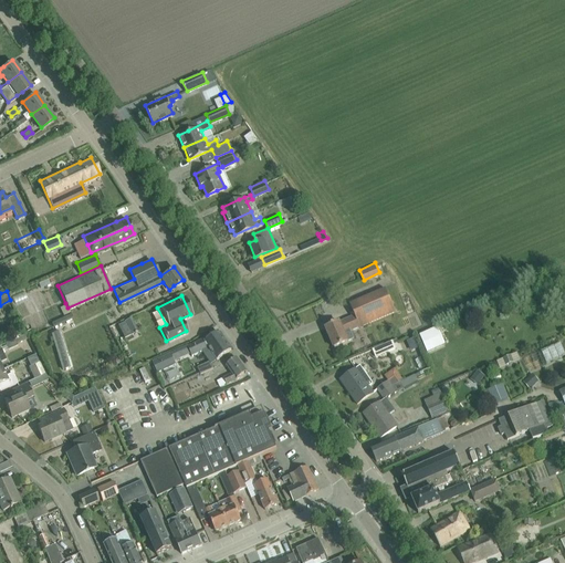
[(358,324),(395,310),(389,298),(362,310),(357,299),(348,302),(355,316),(339,323),(337,319),(324,324),(333,345),(346,340),(352,337),(347,329),(358,324)]
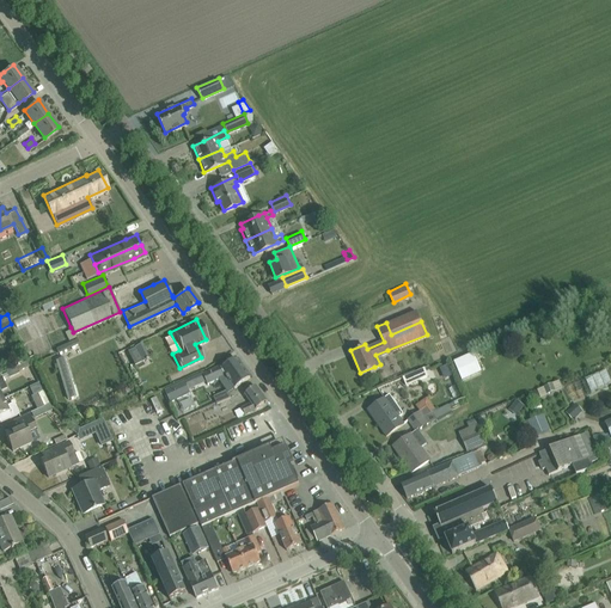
[(73,332),(71,327),(65,330),(68,338),(74,336),(73,332)]
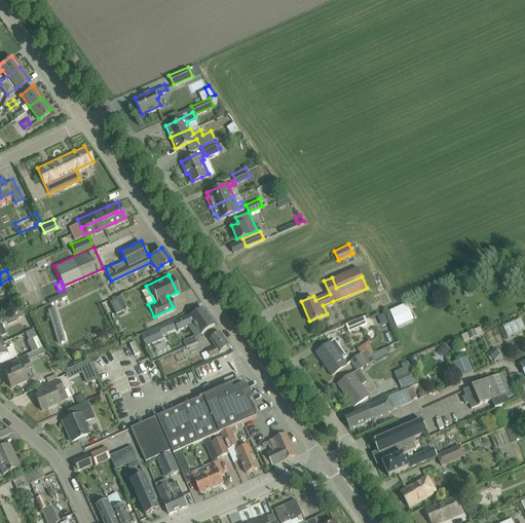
[(66,297),(64,292),(52,297),(55,302),(66,297)]
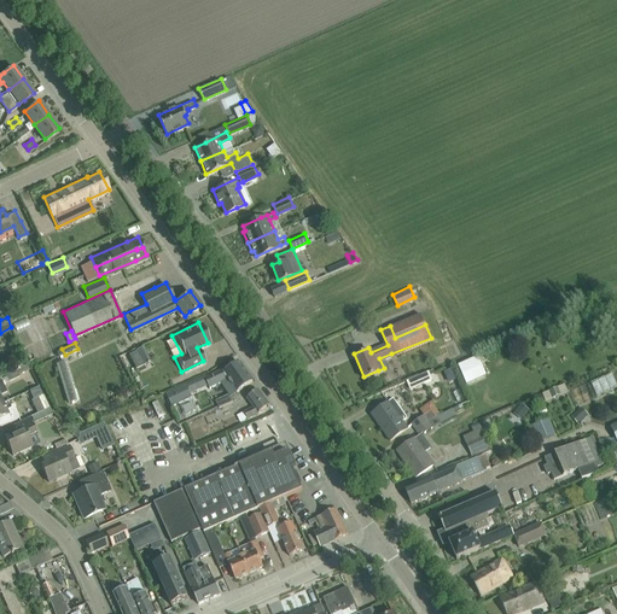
[(149,361),(143,349),(135,352),(140,363),(149,361)]
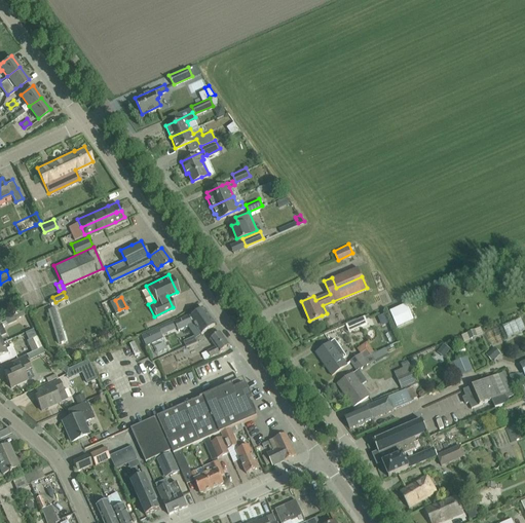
[(64,340),(54,306),(47,308),(57,342),(64,340)]
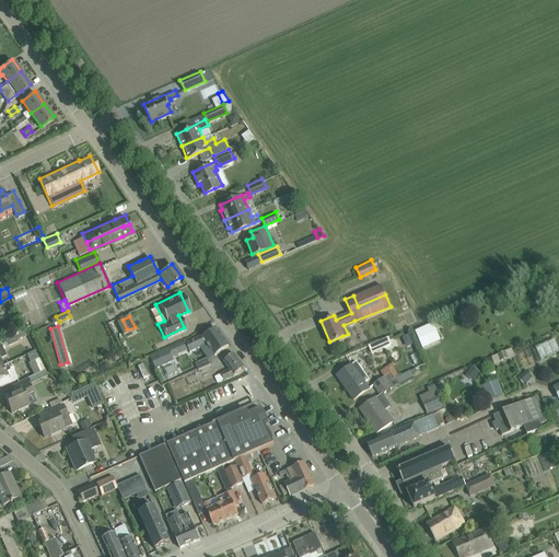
[(189,349),(198,345),(206,356),(194,361),(197,368),(210,361),(208,358),(213,354),(219,350),(228,344),(216,326),(200,336),(199,333),(189,338),(185,340),(173,345),(151,356),(155,366),(174,358),(177,355),(176,352),(187,347),(189,349)]
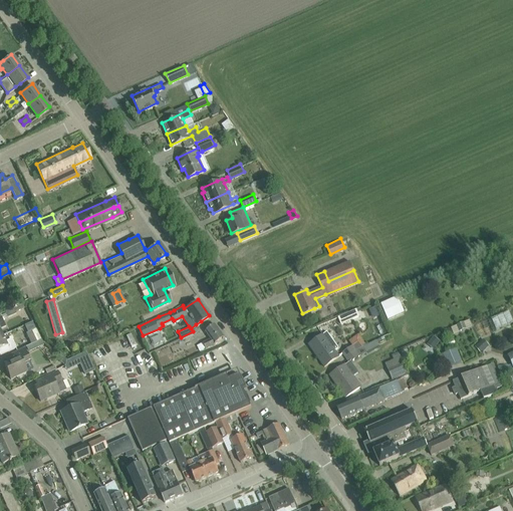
[(26,307),(23,301),(4,310),(7,315),(26,307)]
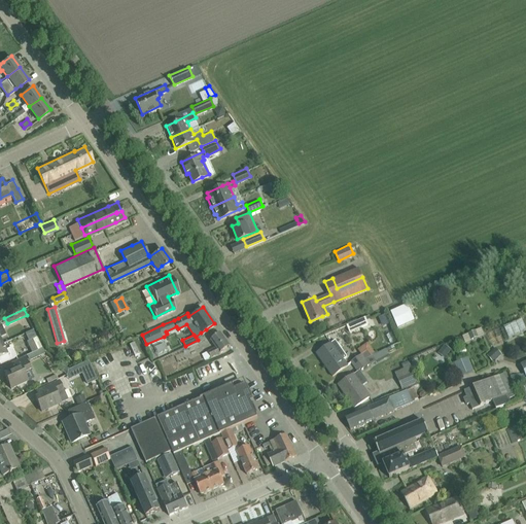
[(385,313),(379,316),(382,324),(389,321),(385,313)]
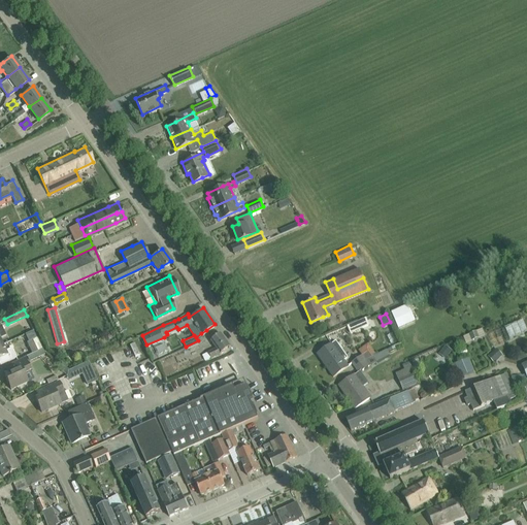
[(368,323),(365,316),(347,324),(350,331),(368,323)]
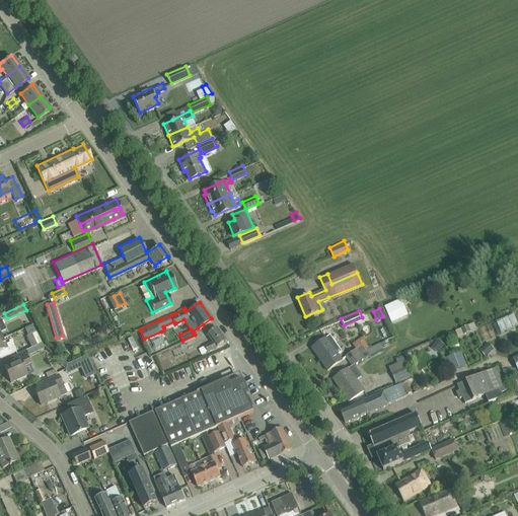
[(472,320),(454,328),(457,335),(475,326),(472,320)]
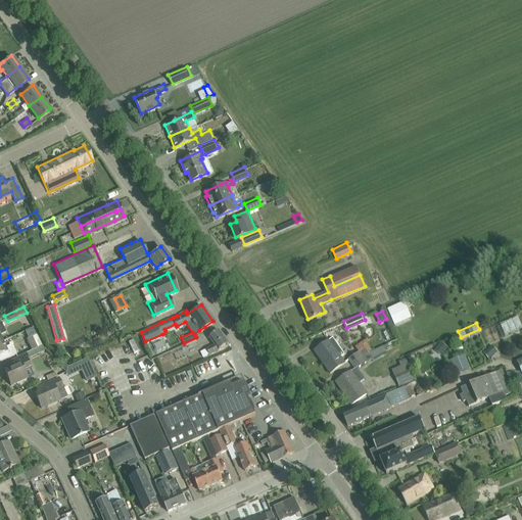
[(228,341),(218,328),(209,334),(208,335),(214,342),(205,345),(208,352),(220,347),(228,341)]
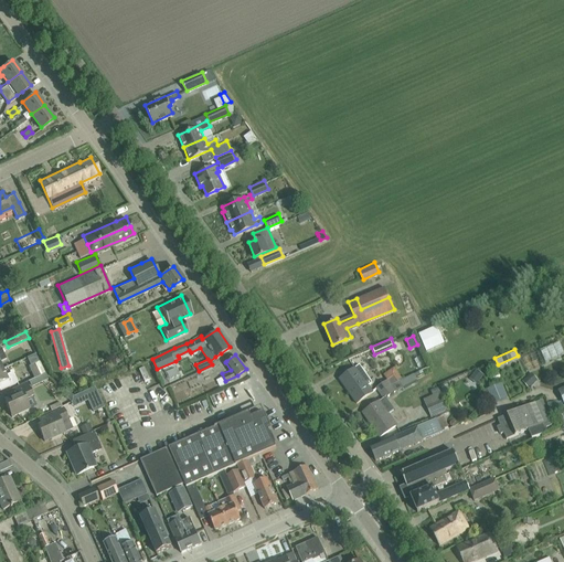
[(28,364),(33,377),(44,371),(39,359),(28,364)]
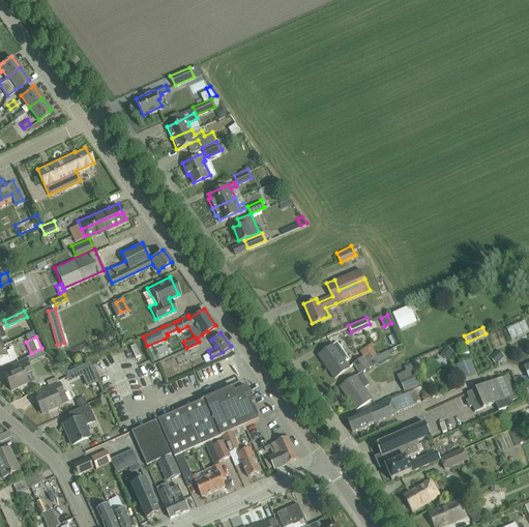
[(349,366),(345,359),(348,357),(336,340),(318,353),(333,376),(349,366)]
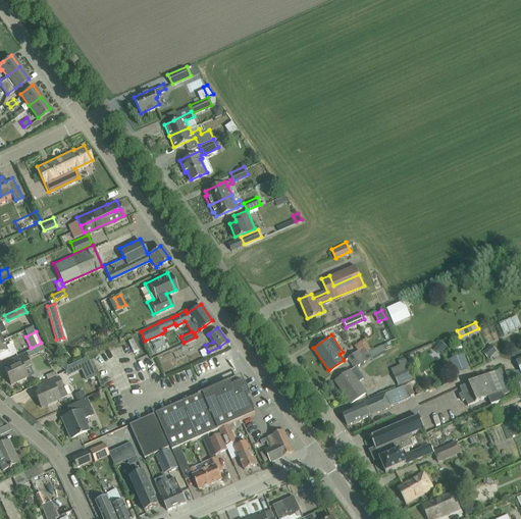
[(2,338),(0,339),(0,352),(6,349),(9,354),(15,351),(10,342),(4,344),(2,338)]
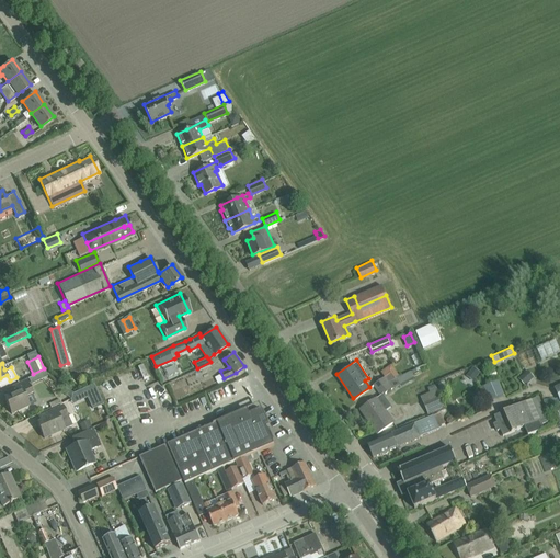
[(472,363),(465,373),(472,378),(479,368),(472,363)]
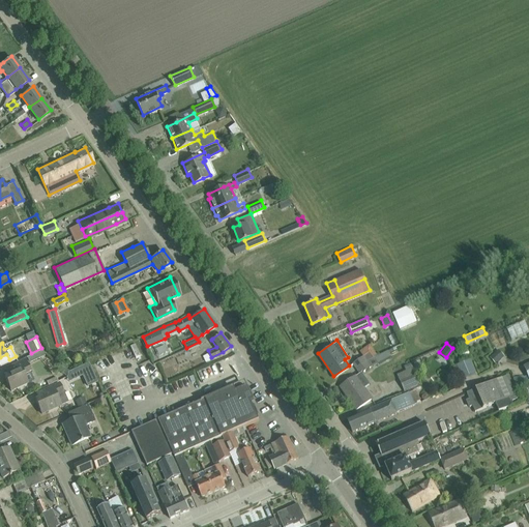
[(497,346),(489,354),(495,360),(503,353),(497,346)]
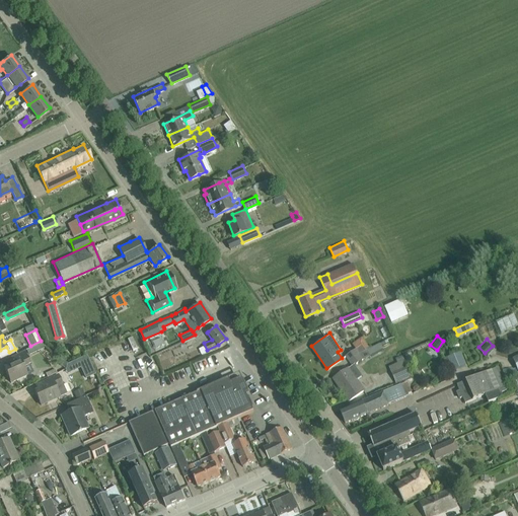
[(43,346),(41,341),(30,346),(32,351),(43,346)]
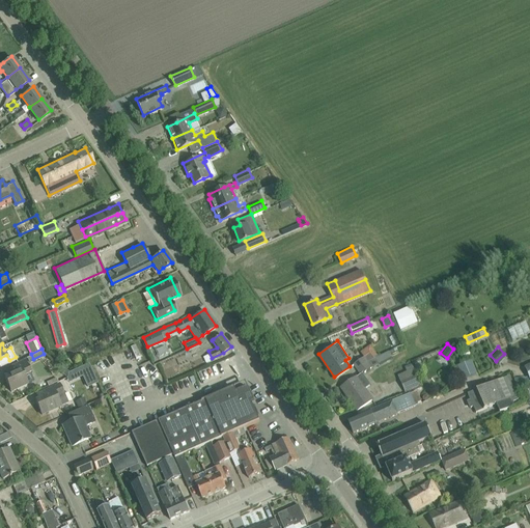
[(363,386),(369,382),(362,371),(370,365),(391,355),(388,349),(378,354),(377,354),(372,356),(356,367),(360,372),(356,376),(355,374),(340,385),(340,386),(357,409),(365,403),(371,397),(363,386)]
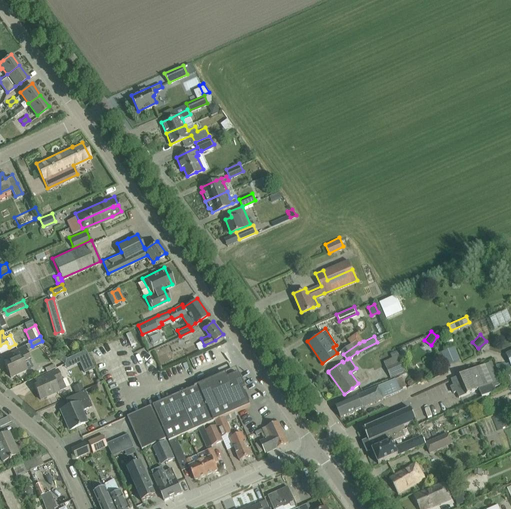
[(201,338),(195,341),(198,347),(204,345),(201,338)]
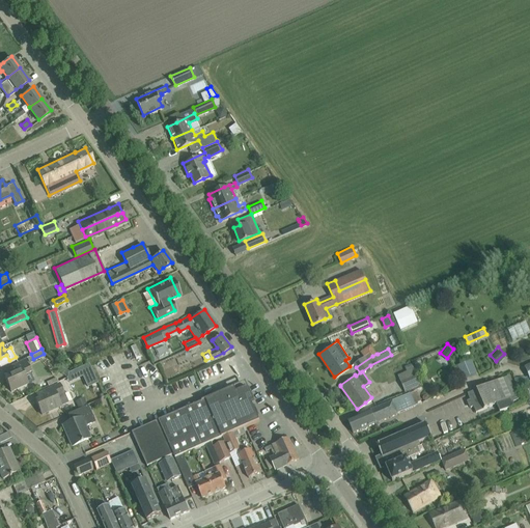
[(356,367),(372,356),(368,351),(353,362),(356,367)]
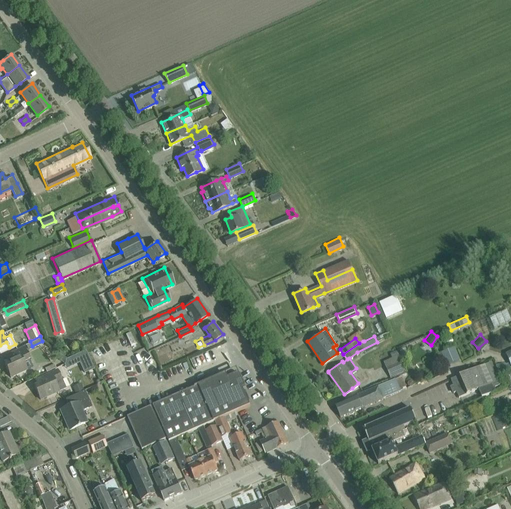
[(404,344),(398,346),(402,356),(408,353),(404,344)]
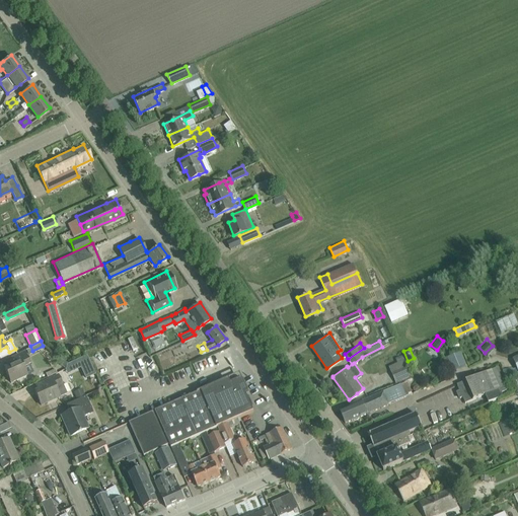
[(32,370),(23,350),(13,355),(4,359),(7,365),(3,366),(10,380),(19,376),(32,370)]
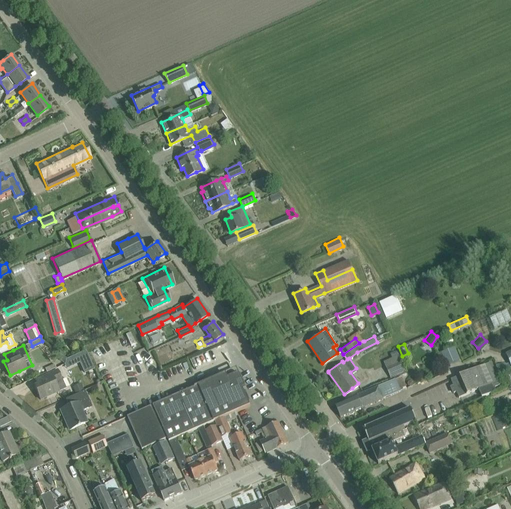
[(454,345),(439,350),(445,364),(459,358),(454,345)]
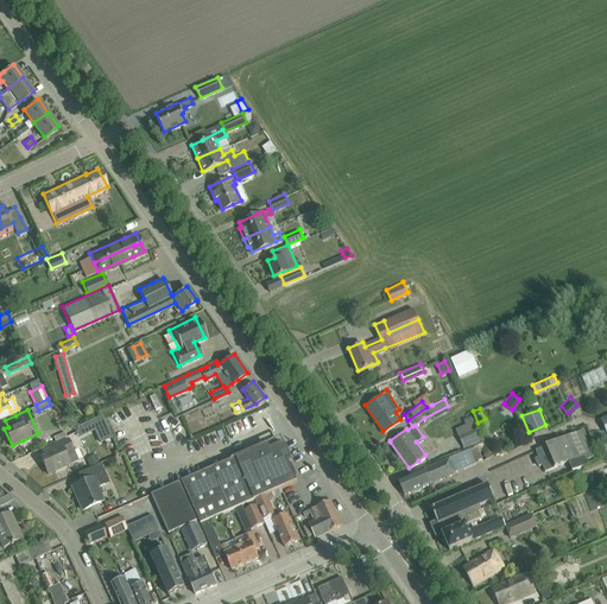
[(106,421),(95,427),(101,440),(112,434),(106,421)]
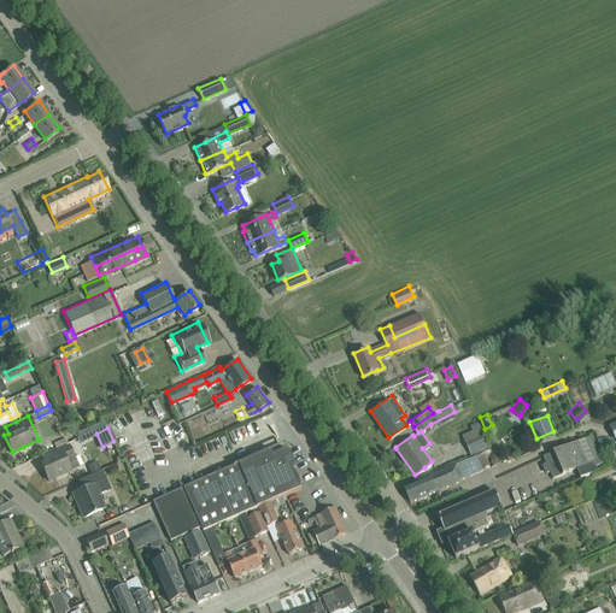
[(488,444),(482,431),(464,438),(470,452),(488,444)]
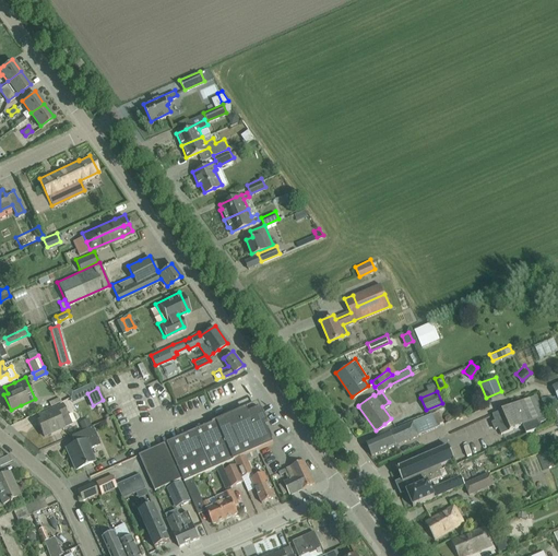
[(534,393),(501,407),(491,412),(494,418),(491,420),(495,427),(497,426),(500,432),(521,423),(525,432),(541,425),(539,421),(545,418),(534,393)]
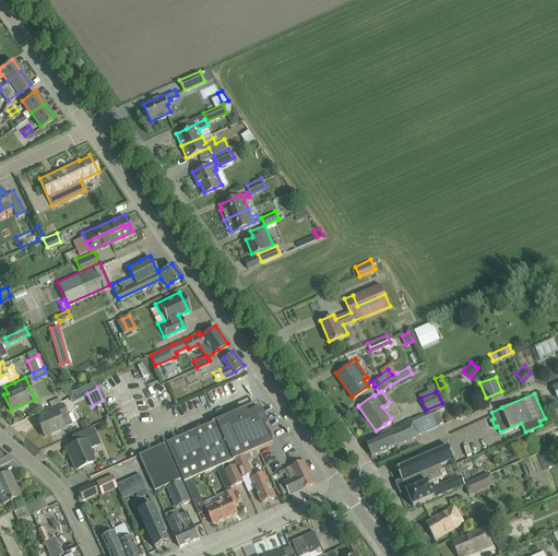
[(58,395),(48,400),(50,404),(60,400),(58,395)]
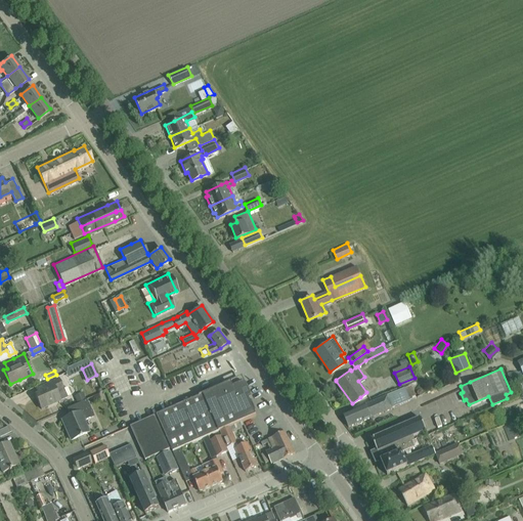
[(66,395),(61,386),(57,376),(46,381),(48,387),(34,393),(40,406),(49,402),(66,395)]
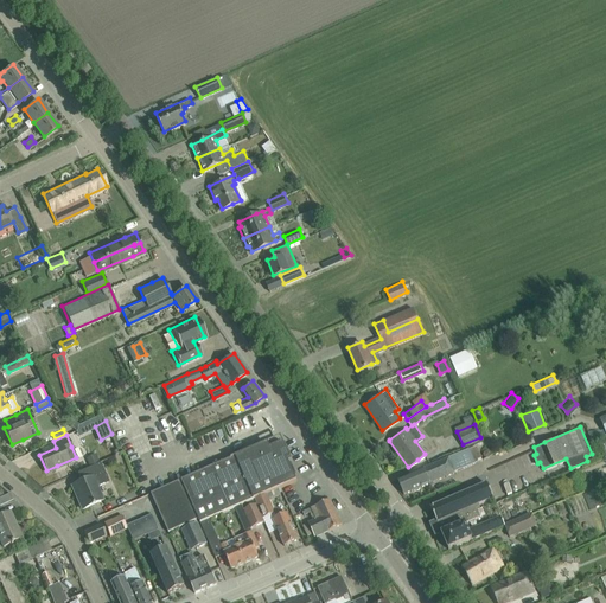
[(230,456),(180,478),(198,518),(199,521),(209,517),(222,511),(229,508),(235,505),(241,502),(254,496),(266,492),(295,479),(287,460),(291,459),(287,453),(281,440),(275,443),(275,442),(269,446),(267,441),(265,442),(235,455),(235,454),(230,456)]
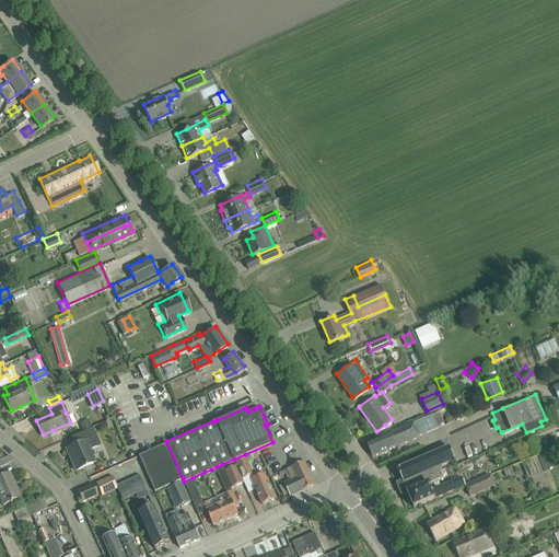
[(418,433),(437,426),(431,413),(365,441),(372,454),(381,451),(383,451),(385,450),(386,448),(419,434),(418,433)]
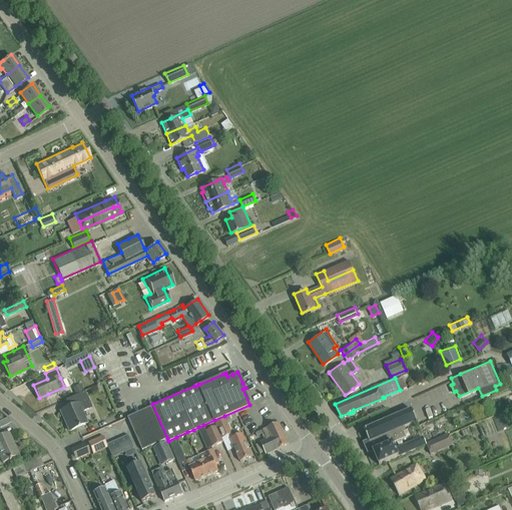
[(81,382),(71,386),(75,393),(84,389),(81,382)]
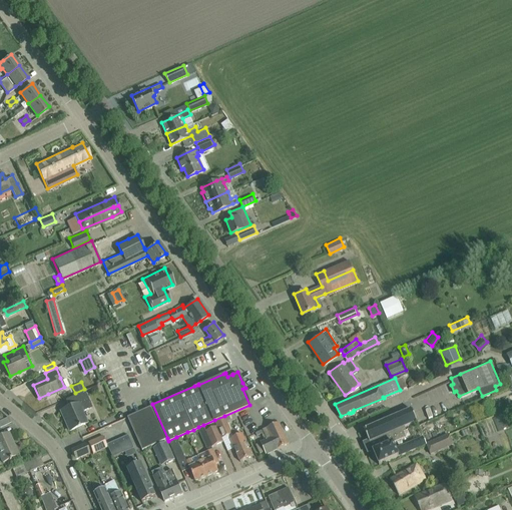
[(85,422),(80,409),(82,408),(83,409),(87,407),(86,406),(90,405),(84,389),(75,393),(78,401),(60,409),(68,429),(78,425),(85,422)]
